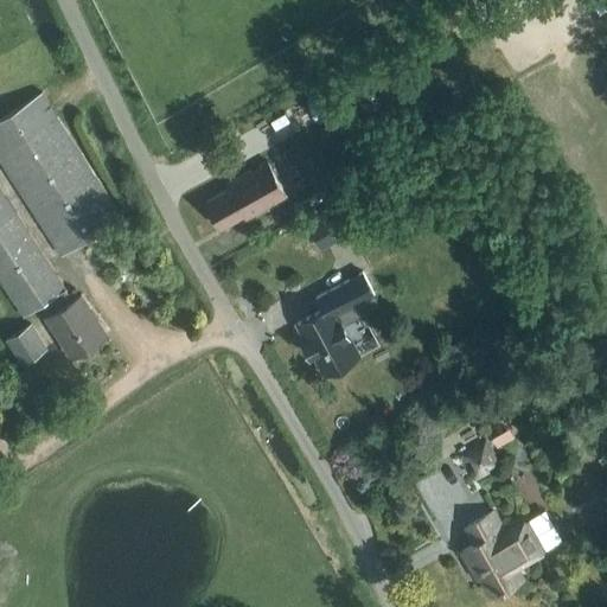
[(307,102),(318,122),(372,93),(360,71),(307,102)]
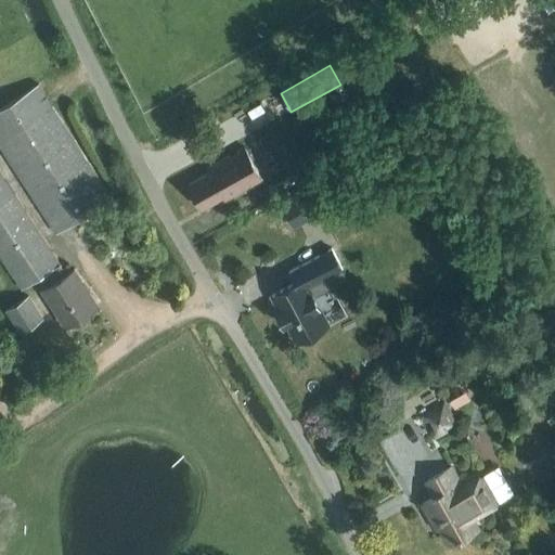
[(0,147),(55,234),(111,198),(38,86),(0,110),(0,147)]
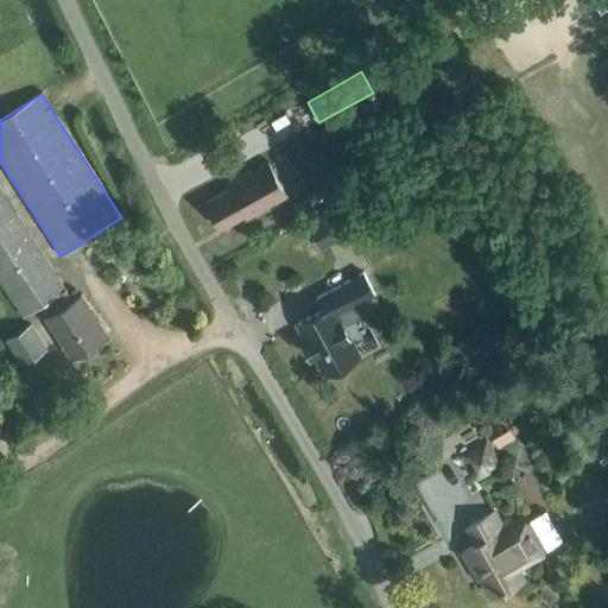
[(270,151),(293,144),(287,125),(264,132),(270,151)]
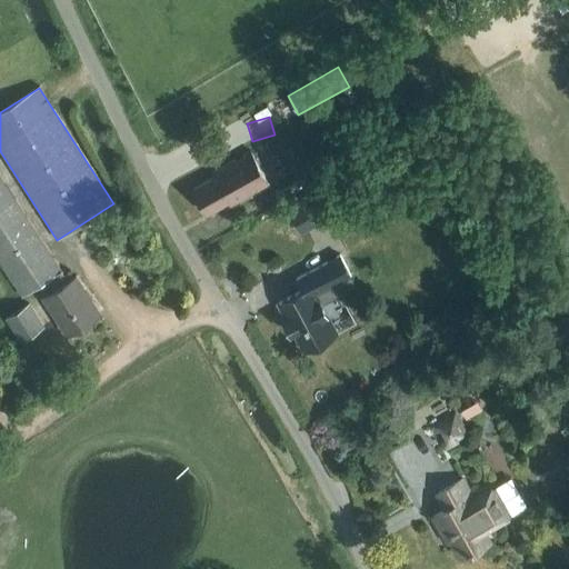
[(215,178),(192,190),(207,215),(228,202),(230,206),(268,185),(250,152),(211,173),(215,178)]
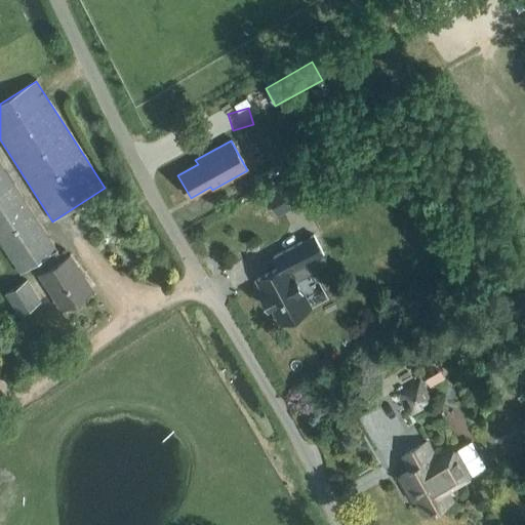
[(63,259),(0,161),(0,241),(14,264),(15,263),(23,273),(36,264),(42,274),(40,275),(62,309),(91,290),(70,255),(63,259)]
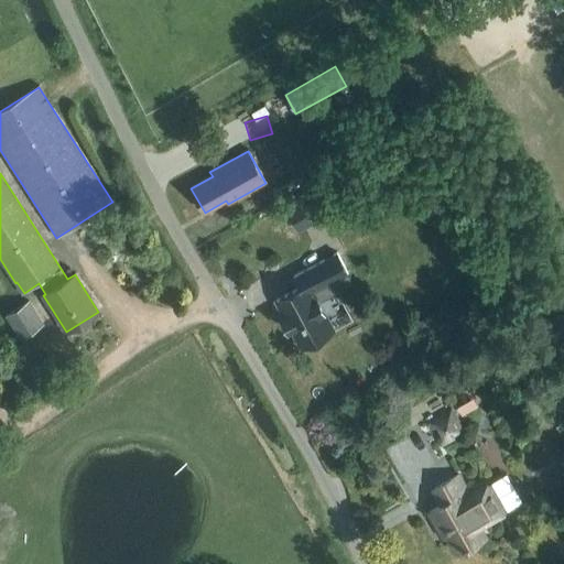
[(326,214),(315,194),(285,210),(297,230),(326,214)]
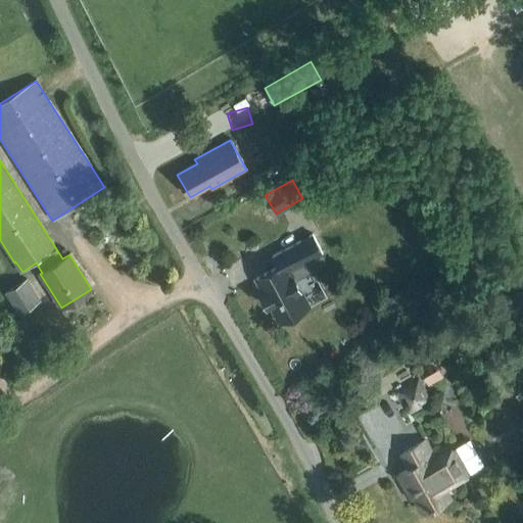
[(268,308),(271,307),(279,323),(310,306),(294,279),(301,275),(298,268),(323,254),(312,235),(299,241),(277,254),(282,266),(255,280),(264,294),(260,296),(268,308)]
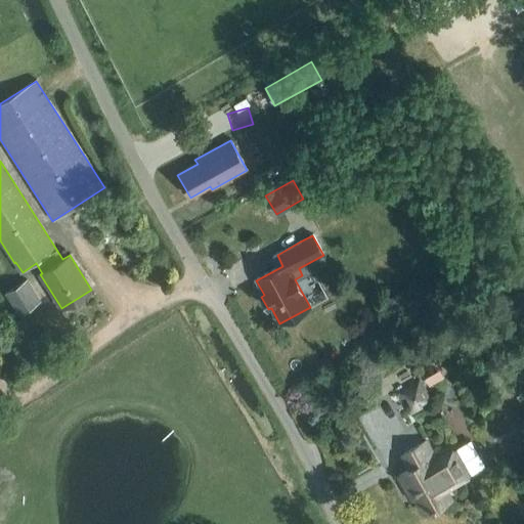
[(18,314),(42,301),(28,279),(5,293),(18,314)]
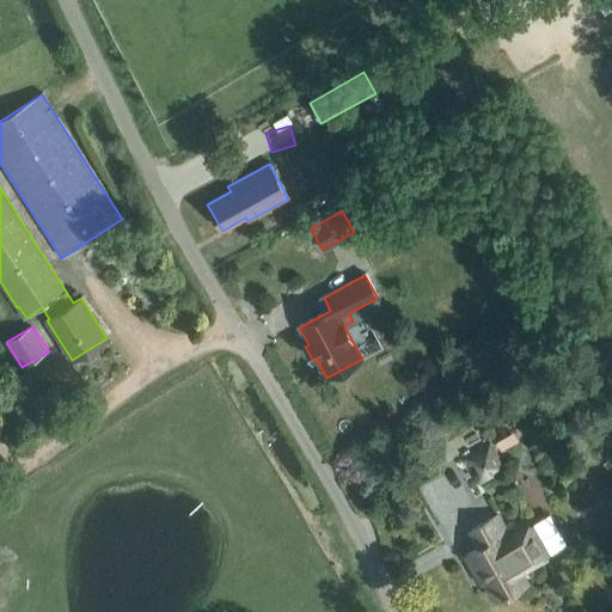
[(510,434),(507,426),(495,432),(501,440),(496,444),(501,452),(518,442),(513,433),(510,434)]
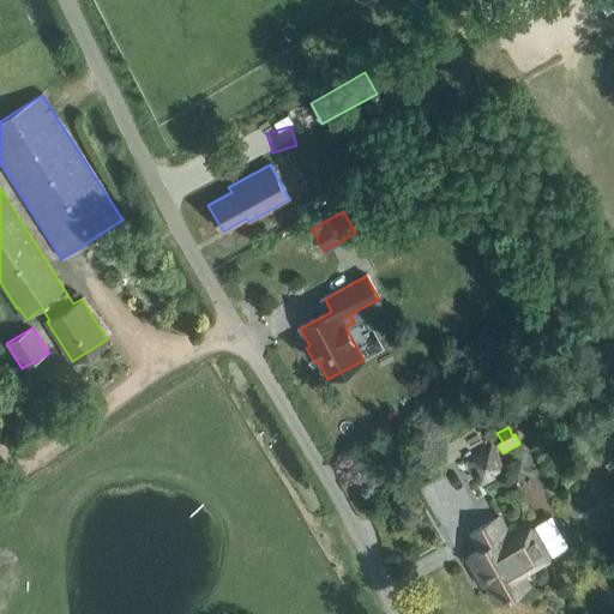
[(492,445),(463,459),(469,469),(474,467),(480,477),(475,480),(480,488),(507,474),(492,445)]
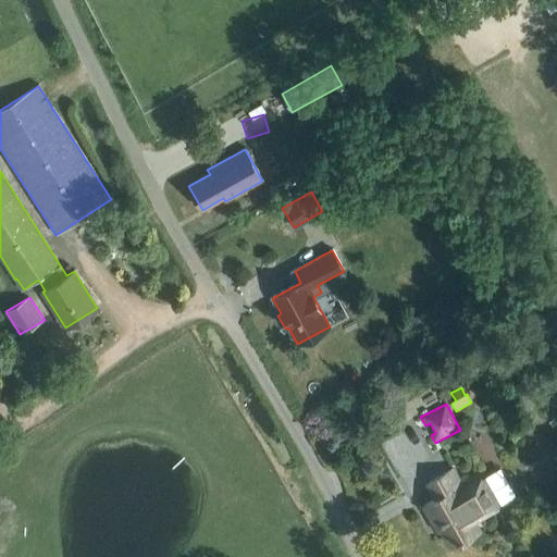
[(480,479),(462,487),(453,470),(428,484),(436,500),(423,507),(433,525),(437,523),(450,546),(479,531),(473,520),(497,507),(480,479)]
